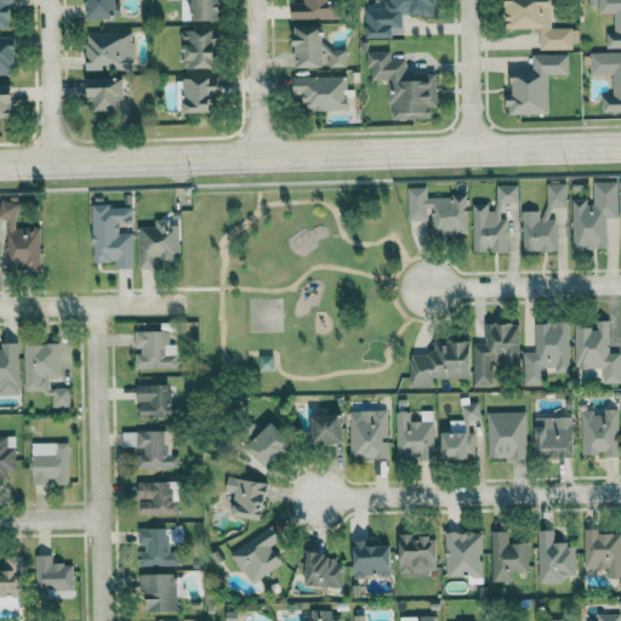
[(0,0),(0,28),(12,28),(11,0),(0,0)]
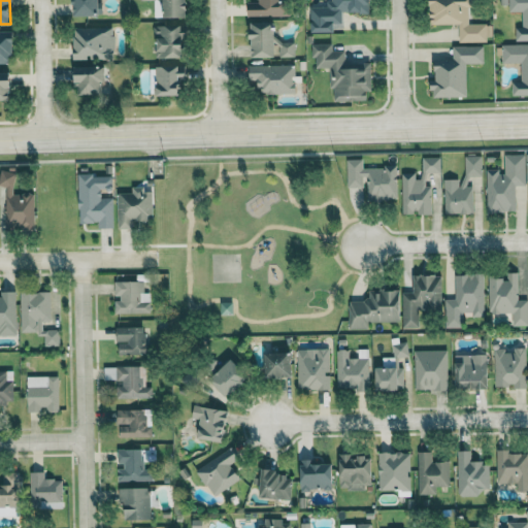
[(72,0),(73,17),(99,17),(98,0),(72,0)]
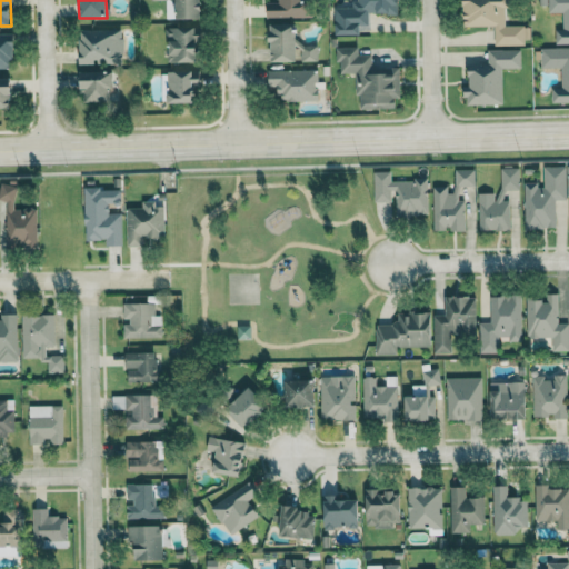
[(175,0),(176,8),(167,8),(167,19),(201,19),(200,0),(175,0)]
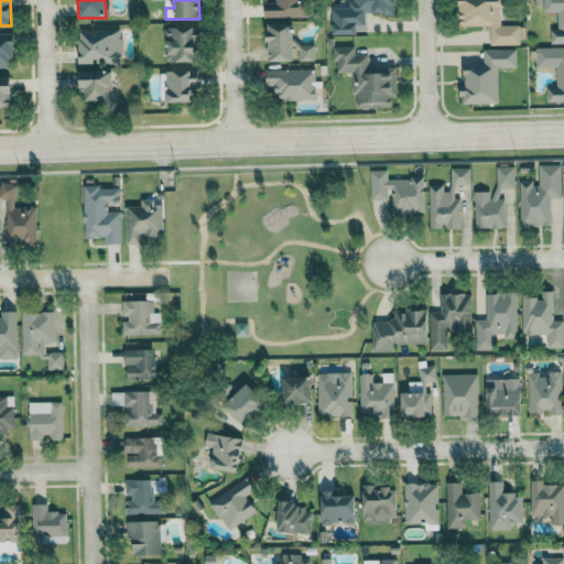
[(274,0),(275,2),(264,2),(264,18),(311,17),(310,0),(274,0)]
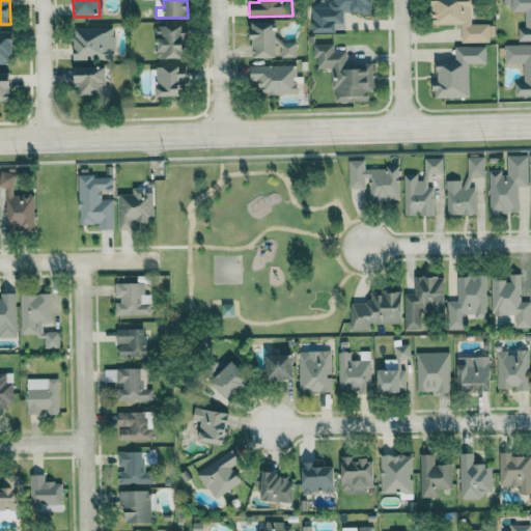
[(313,33),(336,32),(336,24),(344,24),(343,14),(372,12),(371,0),(331,0),(332,6),(312,7),(313,33)]
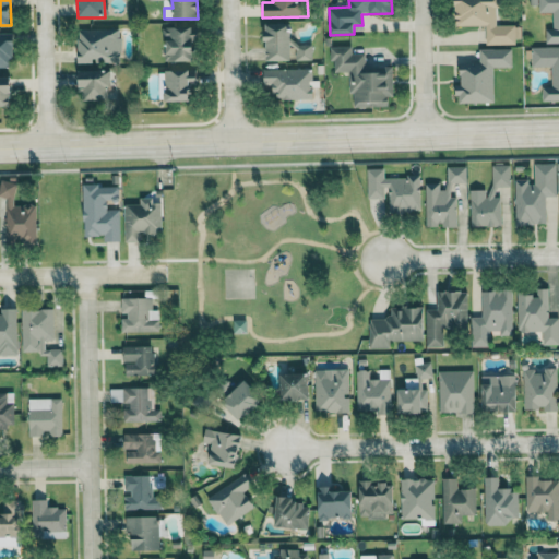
[(486,45),(515,45),(514,25),(496,25),(495,0),(454,0),(455,26),(486,25),(486,45)]
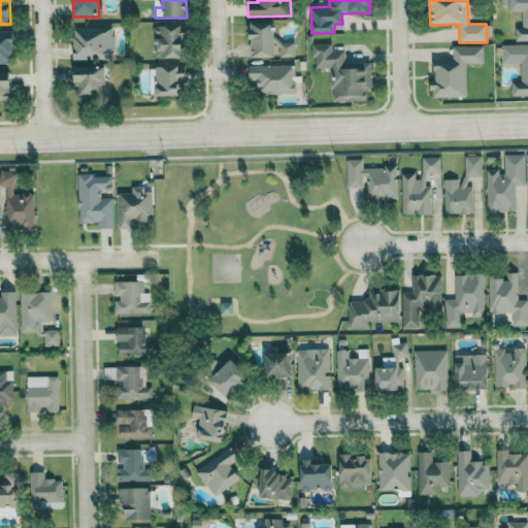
[(527,0),(508,0),(509,12),(522,11),(523,28),(516,28),(516,41),(527,40),(527,0)]
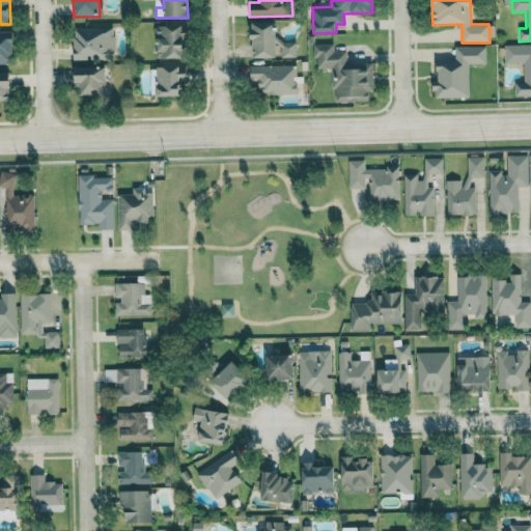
[(297,42),(276,42),(275,23),(252,23),(253,58),(278,58),(278,57),(297,57),(297,42)]
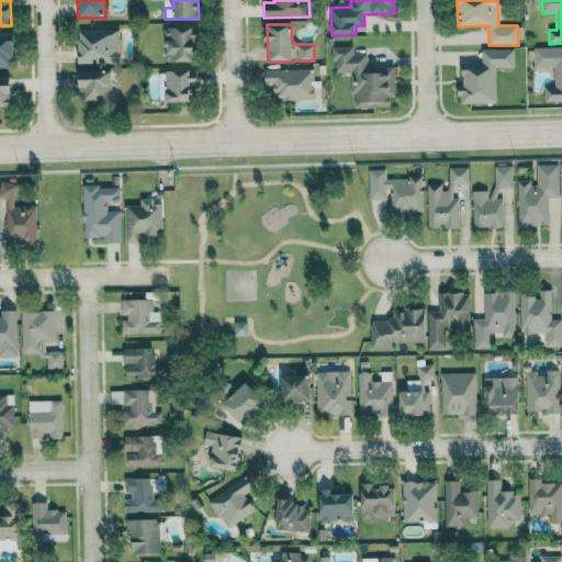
[(166,63),(195,62),(194,26),(165,27),(166,63)]
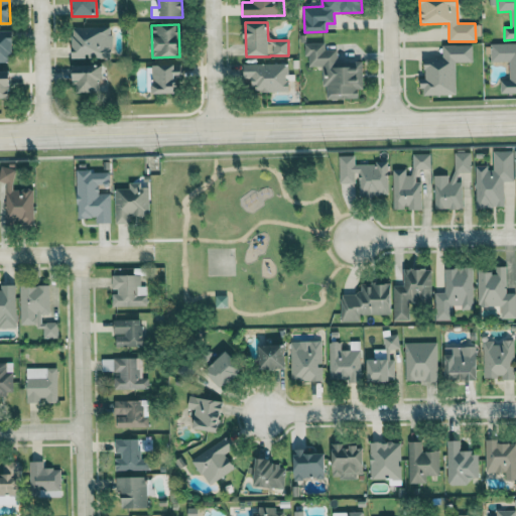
[(73,58),(85,58),(85,57),(111,56),(111,26),(72,27),(73,58)]
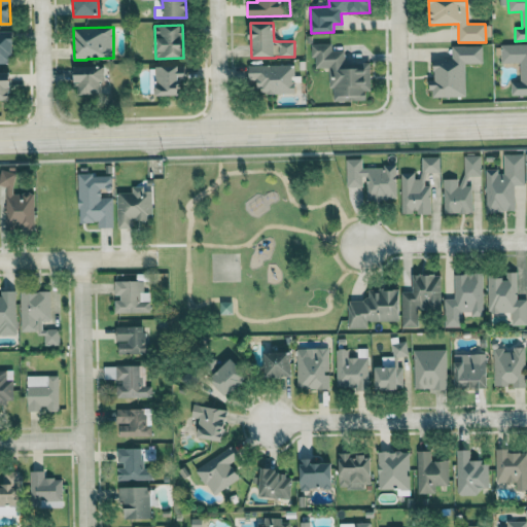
[(0,63),(11,63),(11,31),(0,31),(0,63)]
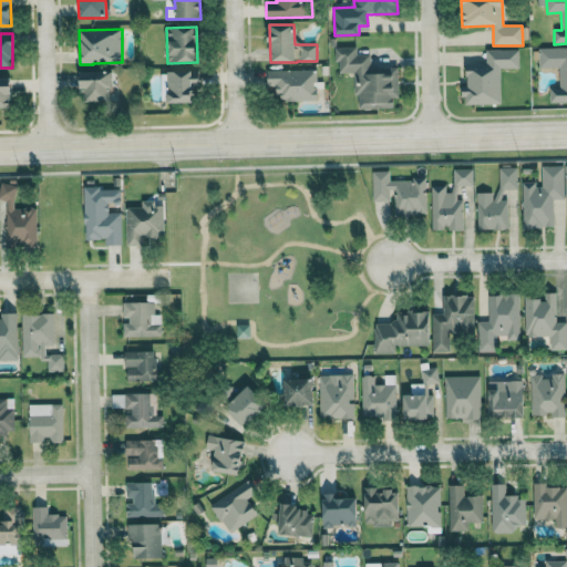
[(399,68),(370,69),(370,54),(357,55),(357,47),(334,48),(336,62),(339,62),(339,73),(354,73),(354,96),(359,96),(359,109),(394,109),(394,99),(400,99),(399,68)]
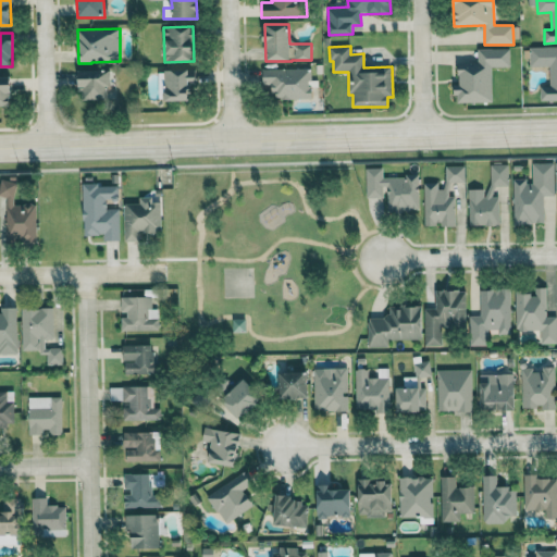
[(556,47),(530,48),(530,66),(549,66),(551,86),(541,87),(541,101),(556,100),(556,47)]
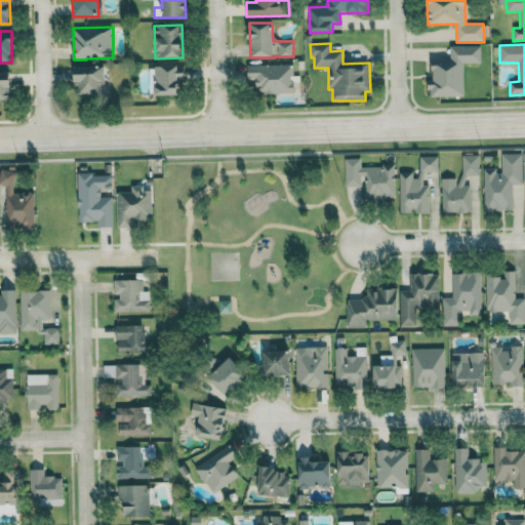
[(463,96),(463,59),(433,59),(433,80),(430,80),(430,96),(463,96)]
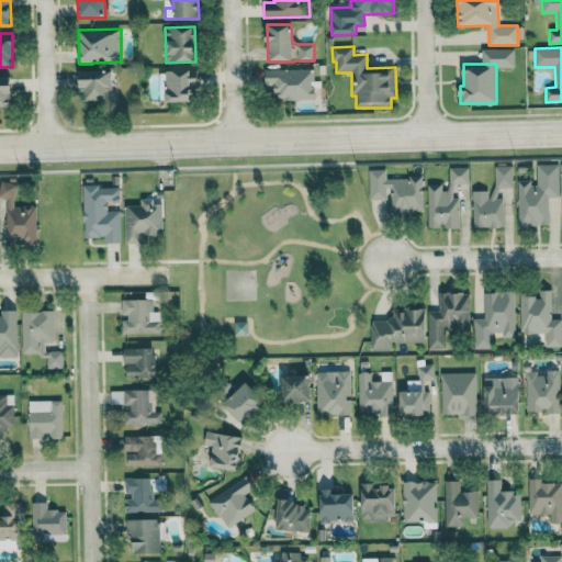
[(266,70),(266,86),(276,85),(276,100),(314,100),(314,69),(266,70)]
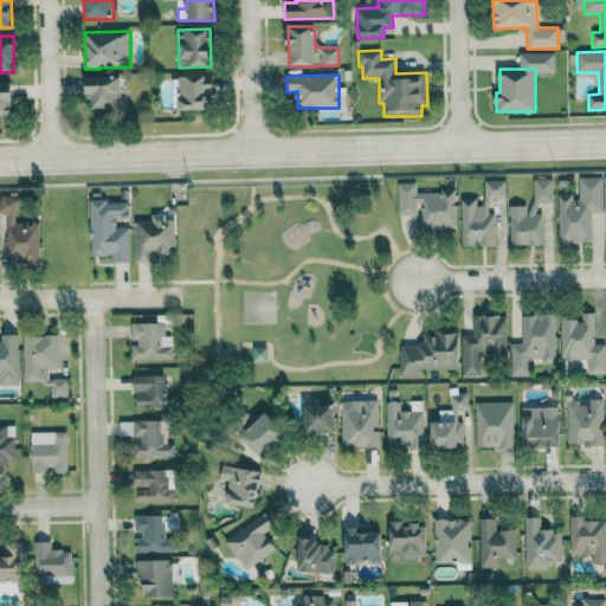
[(207,110),(206,91),(214,91),(213,76),(179,77),(179,110),(207,110)]
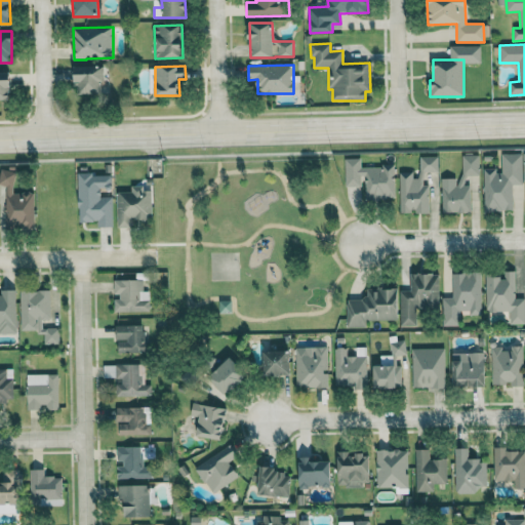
[(104,67),(75,68),(76,95),(105,94),(104,67)]
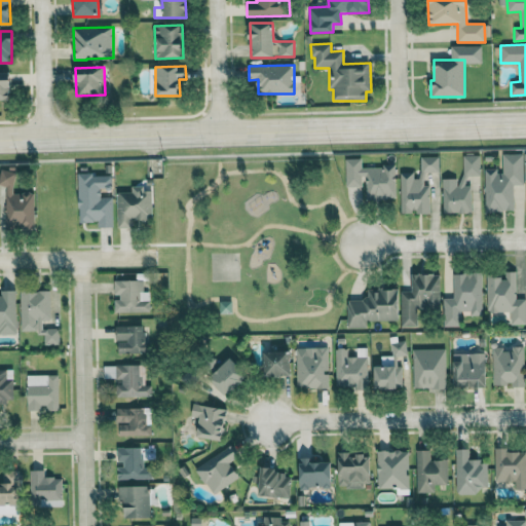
[(0,100),(10,100),(9,72),(0,72),(0,100)]
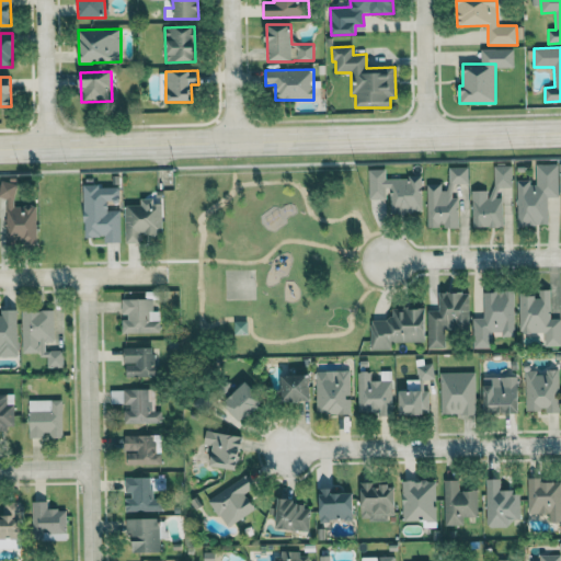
[(516,180),(517,225),(548,224),(548,197),(559,196),(558,163),(535,163),(535,179),(516,180)]
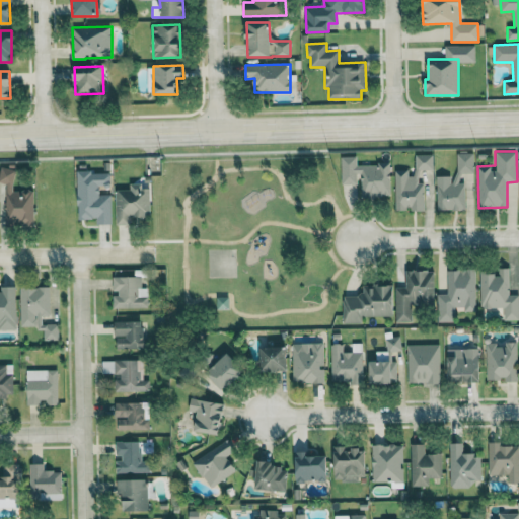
[(437,209),(465,209),(465,199),(472,199),(472,183),(469,183),(469,174),(473,174),(473,153),(455,153),(455,175),(437,175),(437,209)]
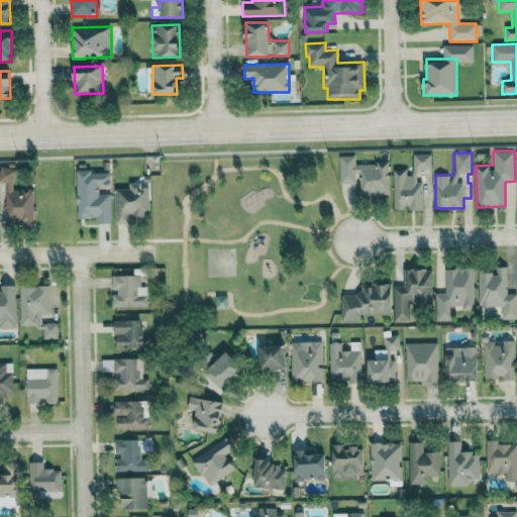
[(431,153),(413,153),(414,169),(432,169),(431,153)]
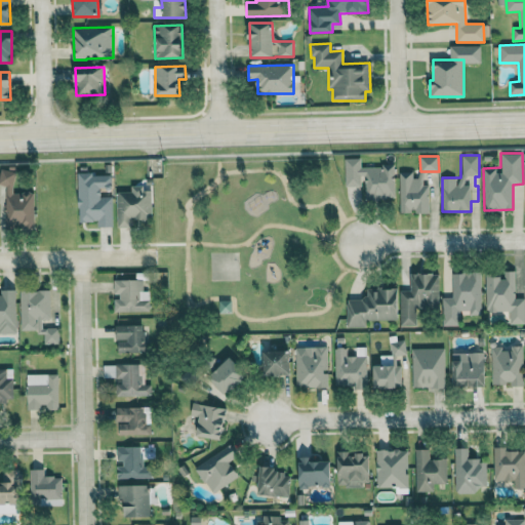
[(346,186),(364,186),(364,197),(395,197),(395,166),(361,166),(361,158),(346,158),(346,186)]
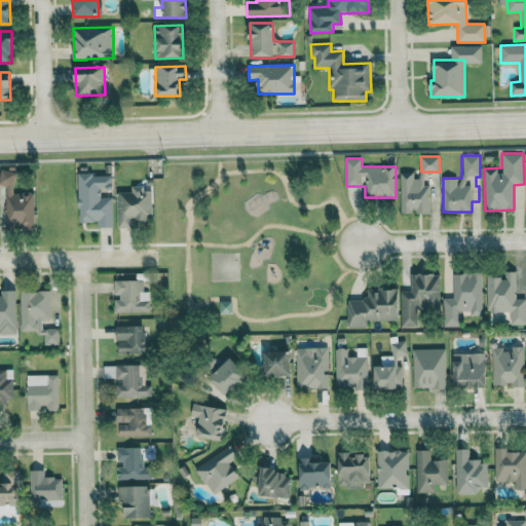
[(34,192),(14,192),(14,170),(0,170),(0,196),(0,217),(10,217),(10,228),(34,228),(34,192)]
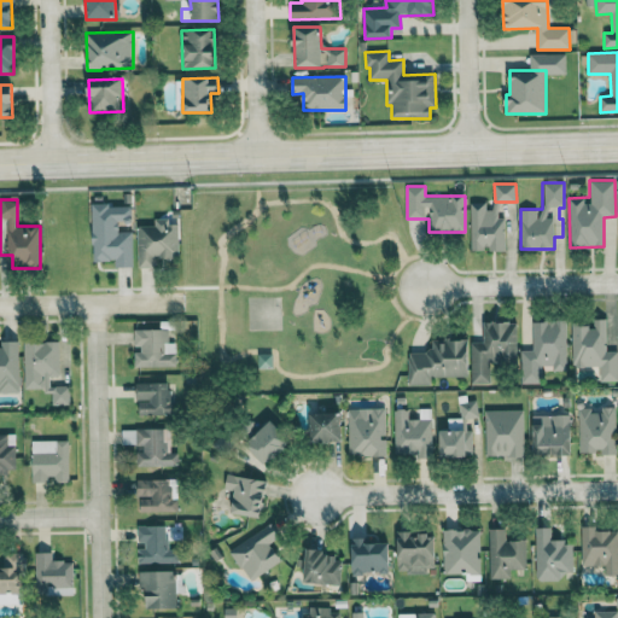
[(471,250),(506,249),(505,217),(497,217),(497,209),(487,209),(487,202),(470,203),(471,250)]
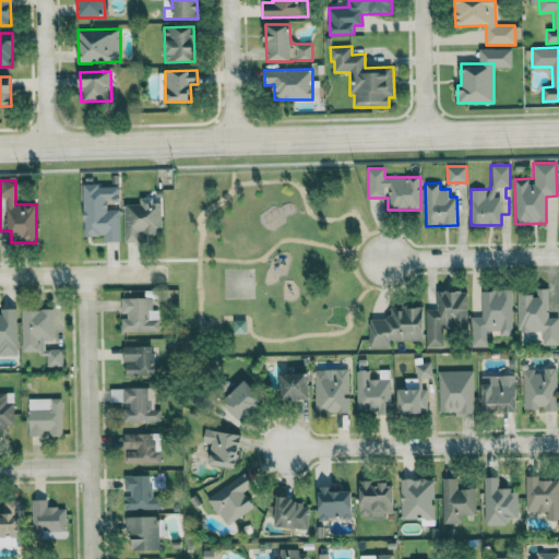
[(120,209),(108,209),(108,200),(119,200),(119,185),(83,185),(83,235),(104,235),(104,240),(120,240),(120,209)]
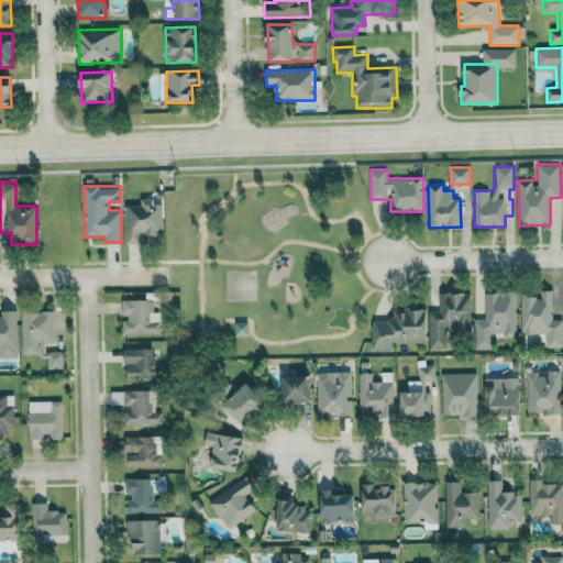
[(124,206),(125,243),(142,242),(142,233),(163,233),(163,200),(141,200),(141,205),(124,206)]
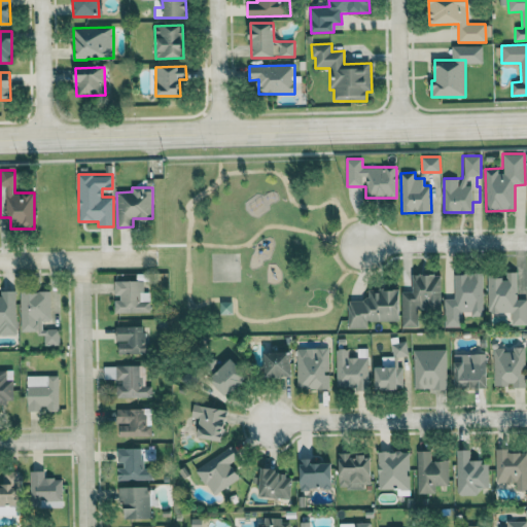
[(526,307),(526,299),(518,299),(517,271),(506,271),(506,276),(487,277),(488,312),(512,312),(512,325),(526,324),(526,307)]
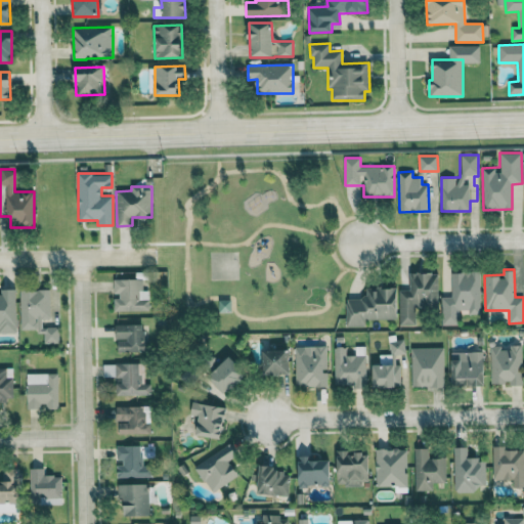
[(399,290),(400,324),(417,324),(416,307),(438,307),(438,271),(409,272),(410,290),(399,290)]
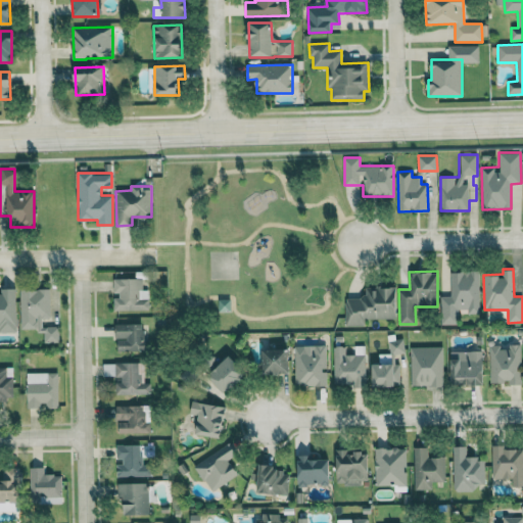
[(440,325),(458,325),(458,312),(479,311),(479,271),(450,271),(452,295),(440,295),(440,325)]
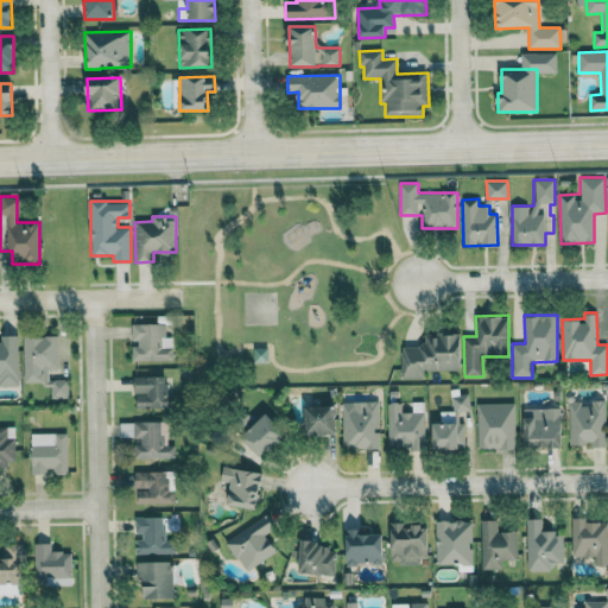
[(132,323),(132,343),(132,360),(173,360),(173,347),(165,347),(164,323),(132,323)]
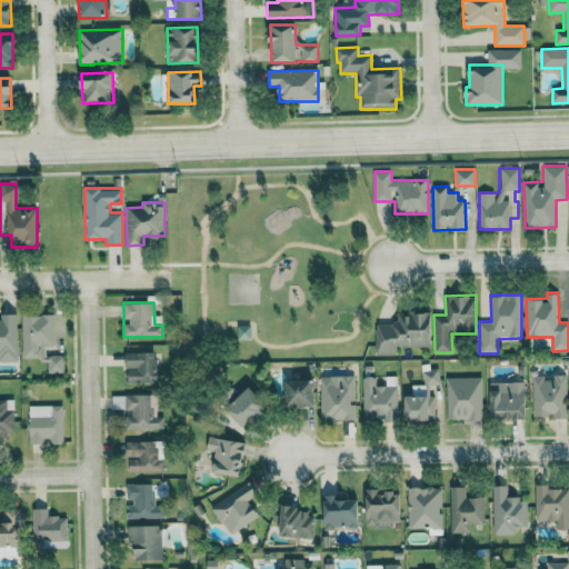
[(431,347),(431,312),(399,312),(399,322),(377,322),(376,353),(397,353),(397,346),(431,347)]
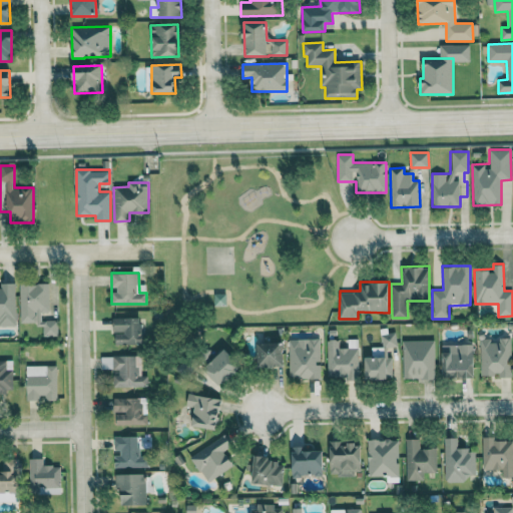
[(19,283),(20,324),(43,324),(43,336),(57,336),(57,320),(41,320),(41,313),(49,312),(49,283),(19,283)]
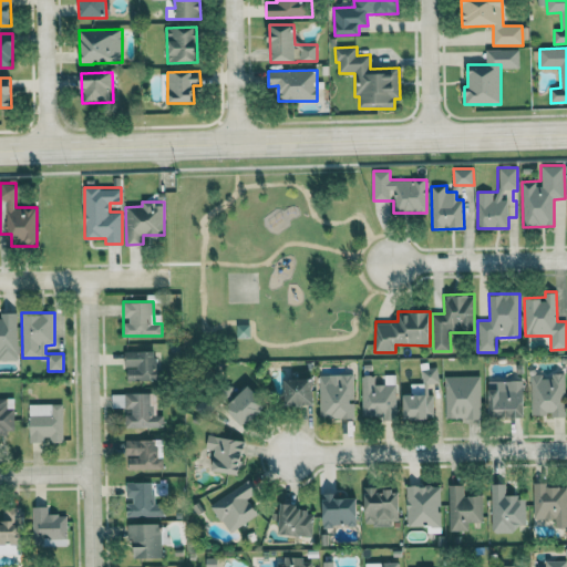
[(237,337),(250,337),(250,325),(237,325),(237,337)]
